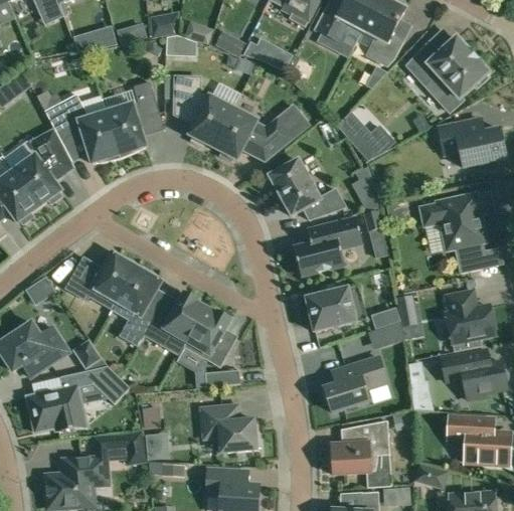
[(7,0),(33,0),(36,7),(44,10),(58,3),(58,2),(57,0),(7,0)]
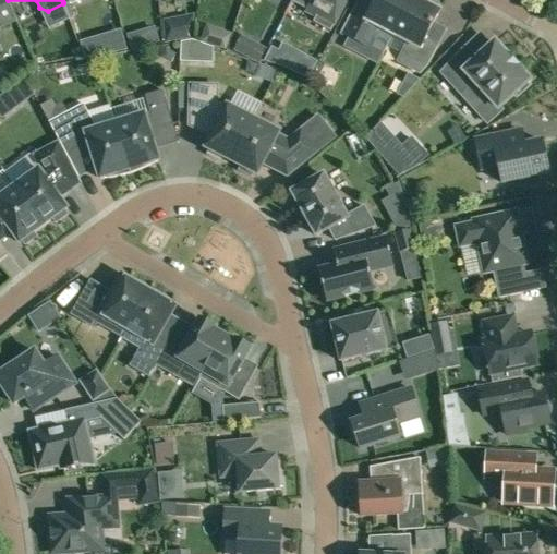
[(322,0),(312,19),(329,27),(343,0),(322,0)]
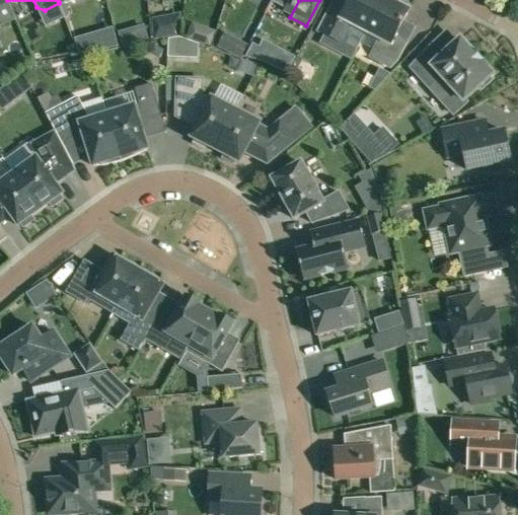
[(342,41),(351,22),(364,29),(379,0),(331,0),(317,28),(342,41)]
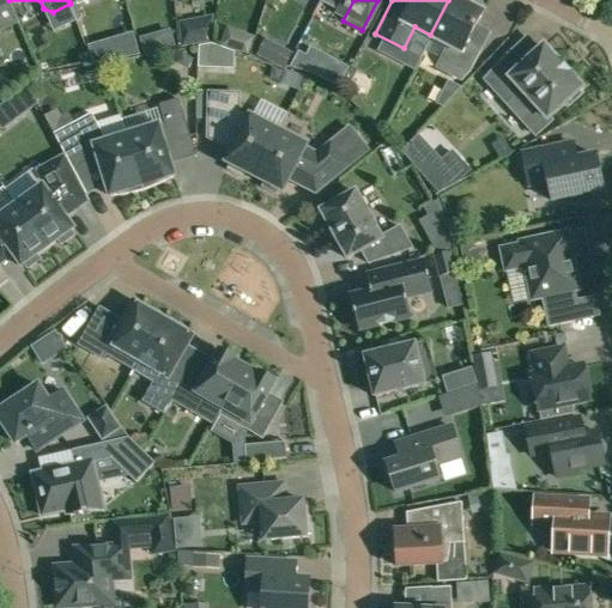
[(434,64),(447,71),(459,78),(468,68),(480,47),(466,40),(482,7),(479,6),(482,1),(479,0),(448,0),(430,35),(446,43),(440,54),(434,64)]
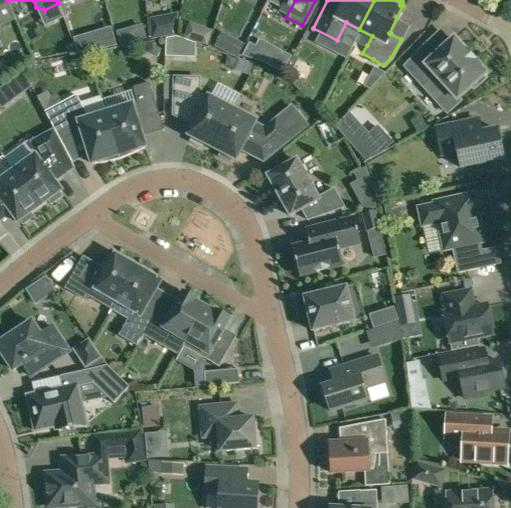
[(211,27),(189,19),(183,35),(206,43),(211,27)]
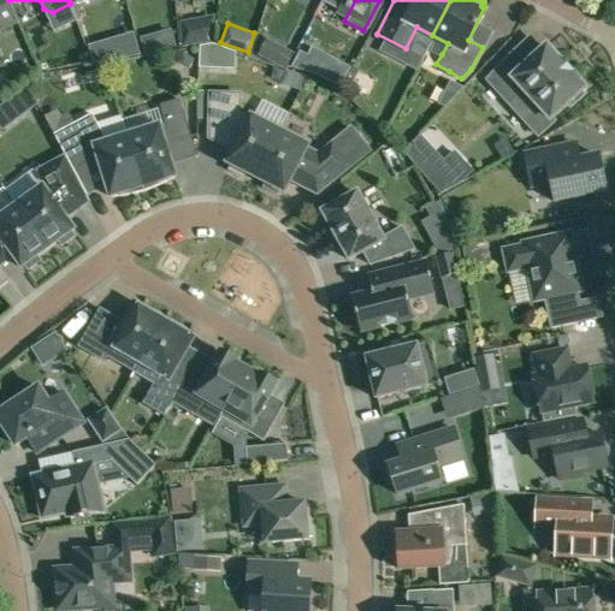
[(87,43),(93,61),(139,53),(131,30),(87,43)]
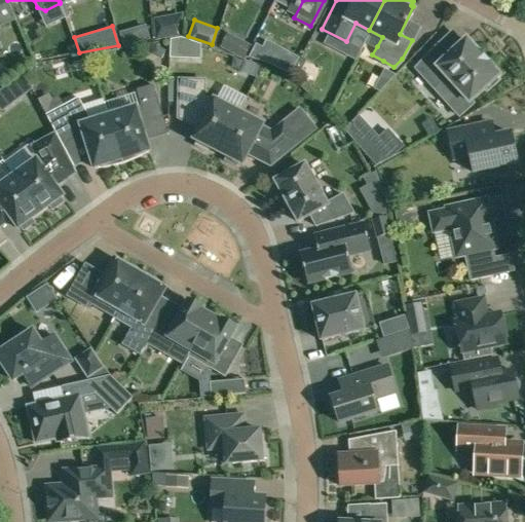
[(122,44),(135,41),(130,27),(118,31),(122,44)]
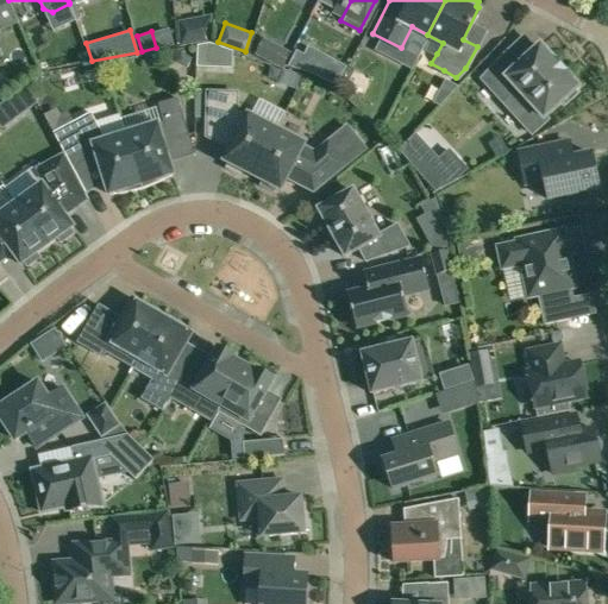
[(508,77),(518,87),(532,102),(518,117),(531,131),(546,117),(544,114),(562,98),(564,101),(576,90),(572,87),(577,83),(539,42),(536,45),(516,62),(505,49),(481,76),(494,90),(508,77)]
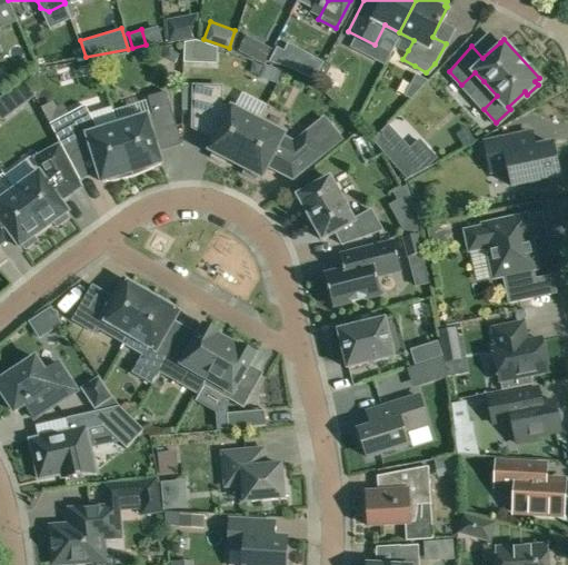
[(324,59),(287,40),(284,48),(276,43),(268,59),(292,67),(314,78),(324,59)]
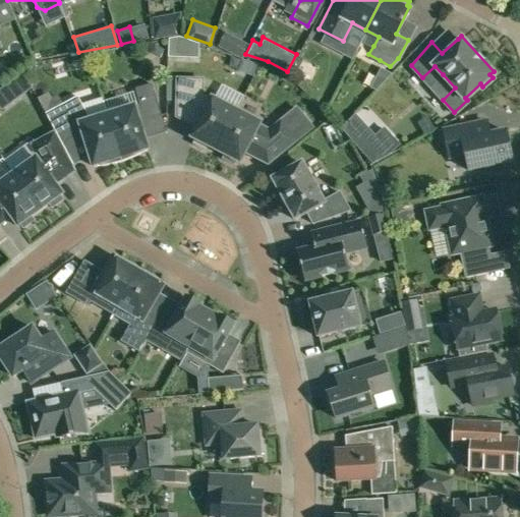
[(391,70),(380,65),(370,84),(376,87),(391,70)]
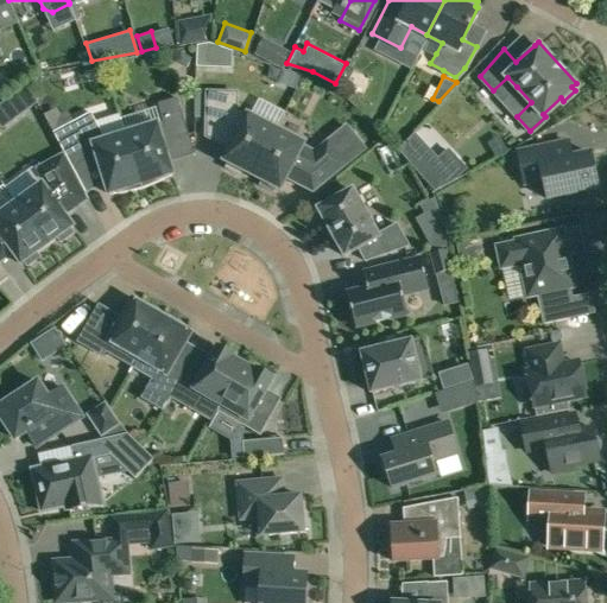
[(251,172),(274,126),(246,110),(245,114),(234,108),(235,89),(207,89),(206,114),(221,115),(228,119),(219,137),(231,143),(222,158),(227,159),(225,164),(239,171),(241,166),(251,172)]
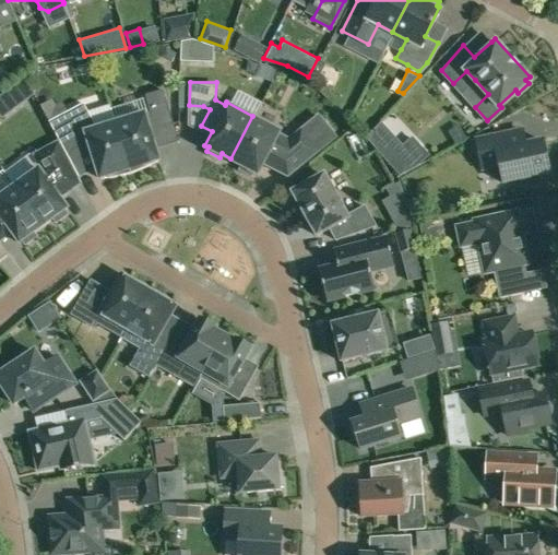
[(114,120),(130,170),(141,166),(157,157),(149,129),(173,121),(162,86),(145,92),(151,108),(114,120)]
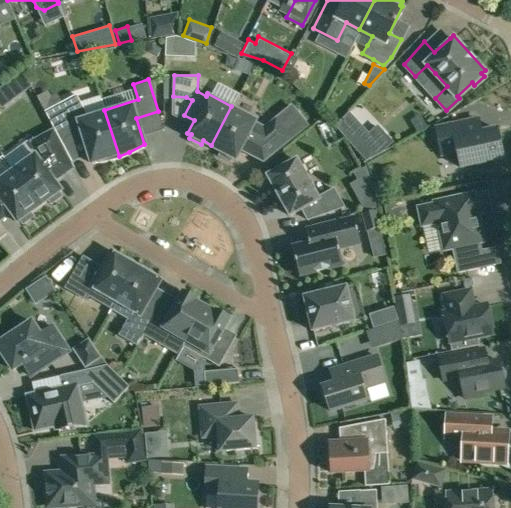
[(55,126),(61,138),(81,128),(91,161),(96,160),(113,158),(119,156),(104,110),(87,115),(75,92),(45,108),(55,126)]
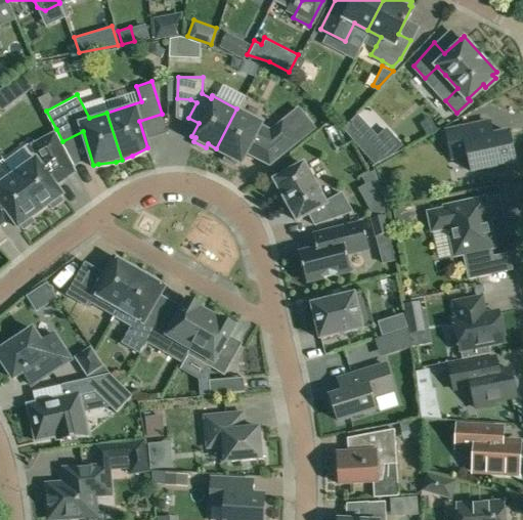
[(236,109),(216,148),(224,153),(222,157),(234,163),(236,159),(241,161),(247,147),(268,159),(267,160),(268,161),(312,125),(297,105),(269,128),(260,123),(261,121),(236,109)]
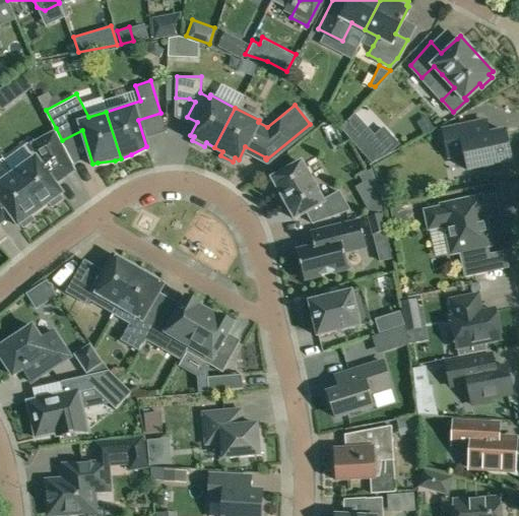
[(497,160),(510,157),(504,128),(488,131),(484,118),(442,127),(447,152),(463,149),(466,167),(482,164),(484,171),(498,168),(497,160)]
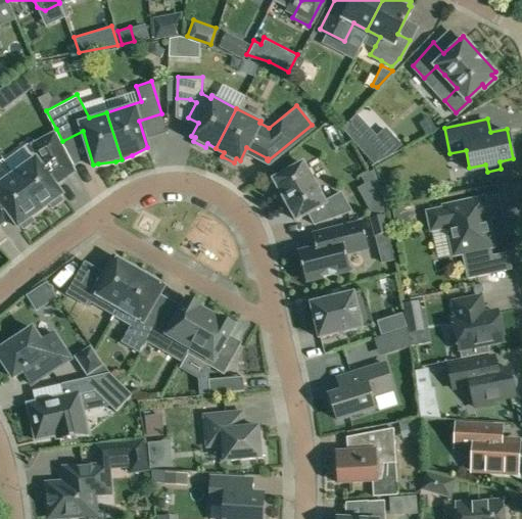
[(383,122),(360,144),(359,145),(373,161),(400,140),(383,122)]
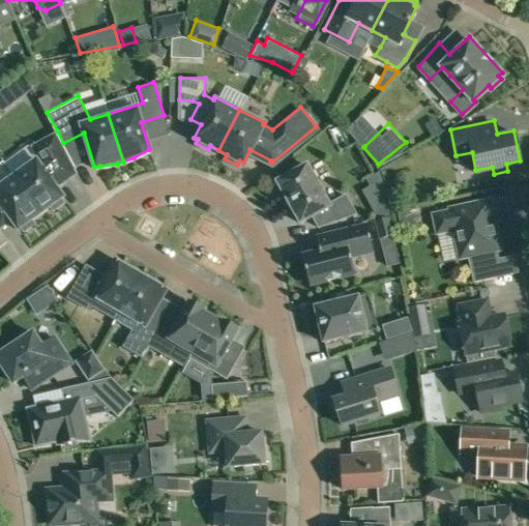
[(62,144),(63,143),(57,130),(34,143),(40,156),(37,158),(37,156),(13,174),(39,211),(49,204),(52,208),(63,201),(60,197),(62,195),(55,184),(76,170),(62,144)]
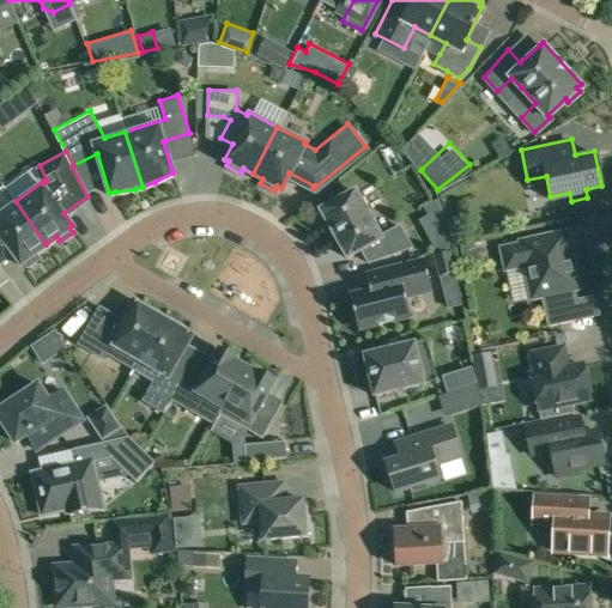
[(369,257),(408,244),(408,245),(411,244),(399,223),(380,233),(355,188),(320,207),(346,255),(361,248),(368,260),(369,259),(369,257)]
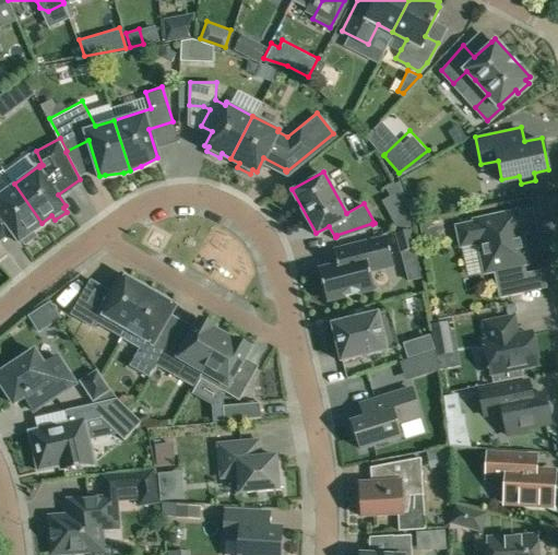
[(0,236),(11,228),(19,239),(21,238),(24,241),(36,234),(33,229),(42,223),(14,184),(0,193),(0,236)]
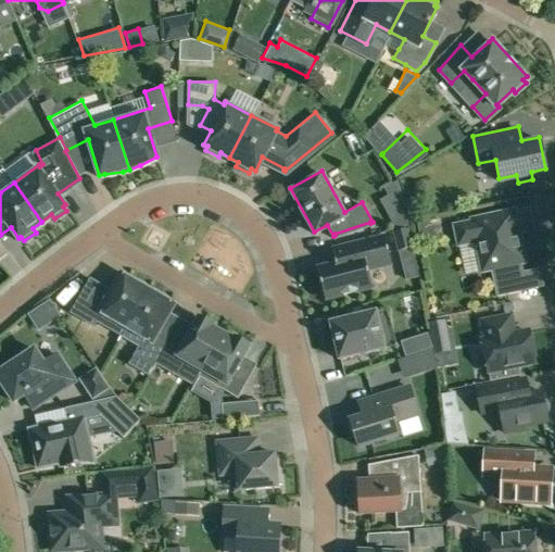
[(453,222),(457,242),(475,238),(481,268),(491,266),(496,292),(520,288),(515,262),(525,260),(519,229),(532,226),(528,205),(514,209),(514,207),(470,215),(470,218),(453,222)]
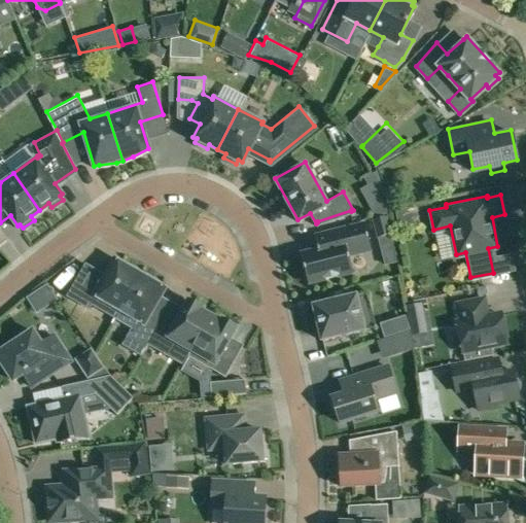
[(377,235),(392,231),(387,213),(373,216),(377,235)]
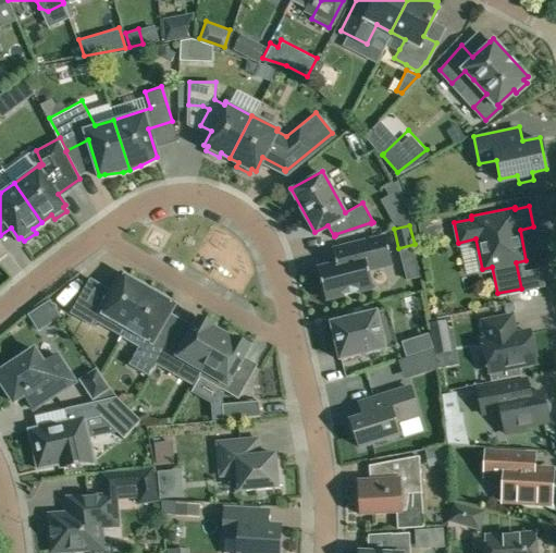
[(335,262),(317,267),(324,297),(371,285),(367,267),(391,260),(384,233),(332,247),(335,262)]
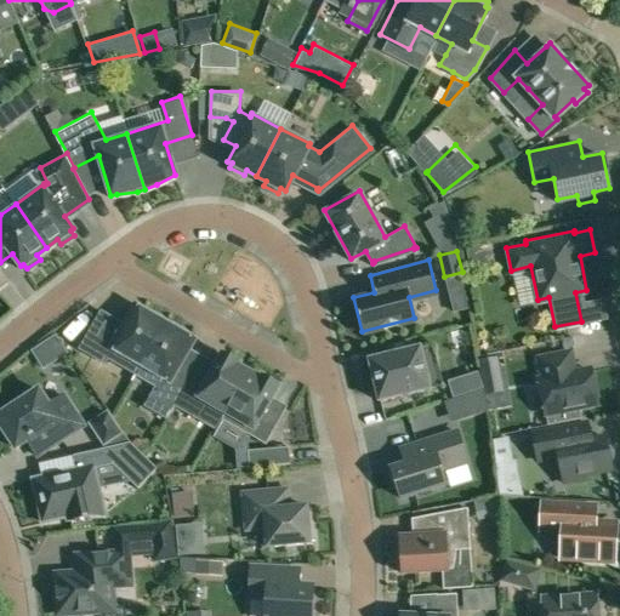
[(140,361),(164,320),(161,318),(159,313),(151,308),(144,309),(134,303),(123,321),(100,308),(79,346),(103,359),(108,352),(121,359),(125,354),(140,361)]
